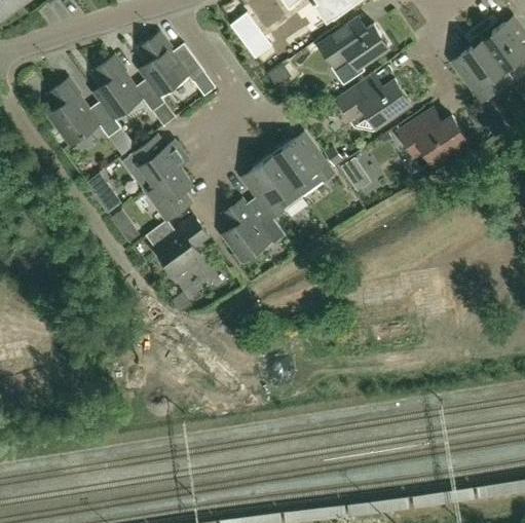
[(0,15),(6,12),(8,15),(21,6),(19,3),(22,0),(0,0),(0,15)]
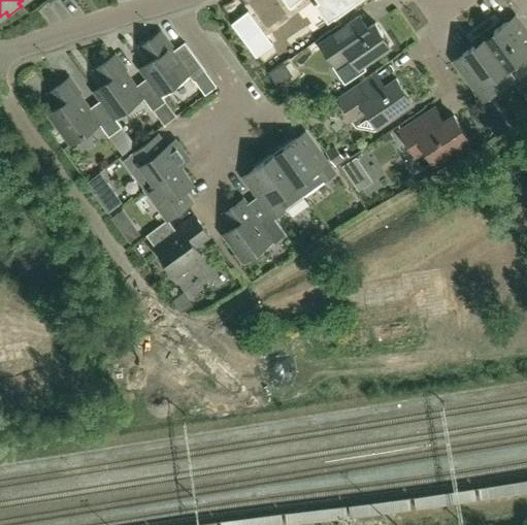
[(282,0),(290,9),(302,0),(322,0),(316,5),(329,24),(360,0),(282,0)]
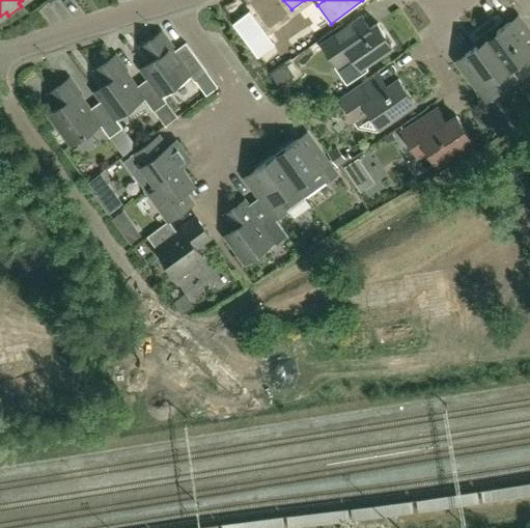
[(378,26),(369,31),(362,19),(322,46),(337,67),(334,70),(346,87),(368,73),(364,67),(393,49),(378,26)]
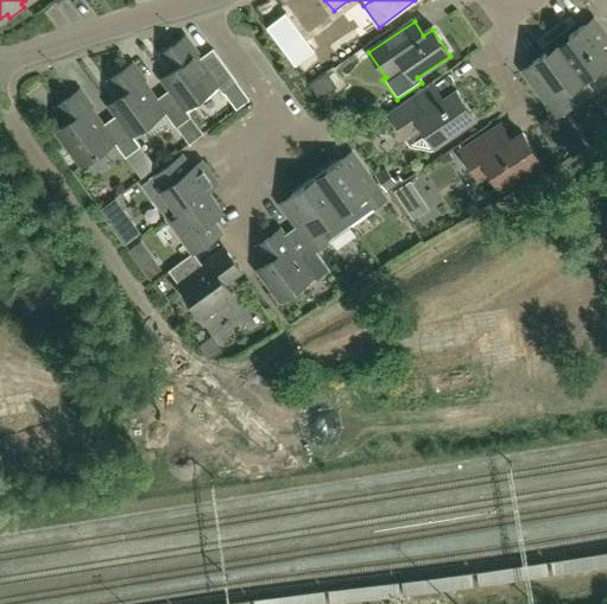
[(585,83),(606,65),(606,40),(593,21),(557,48),(585,83)]
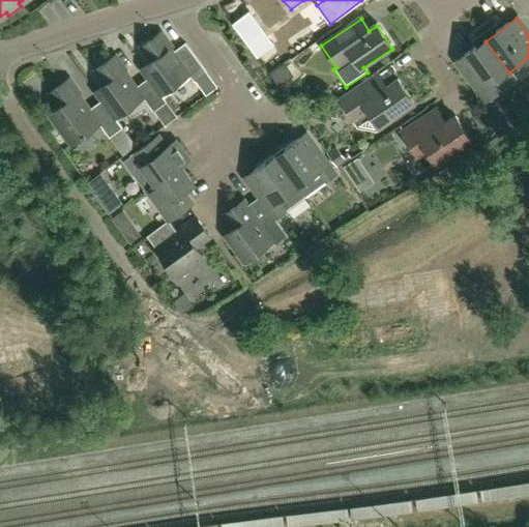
[(147,81),(160,97),(188,78),(194,84),(206,75),(184,46),(173,54),(159,35),(141,50),(151,63),(140,71),(147,81)]
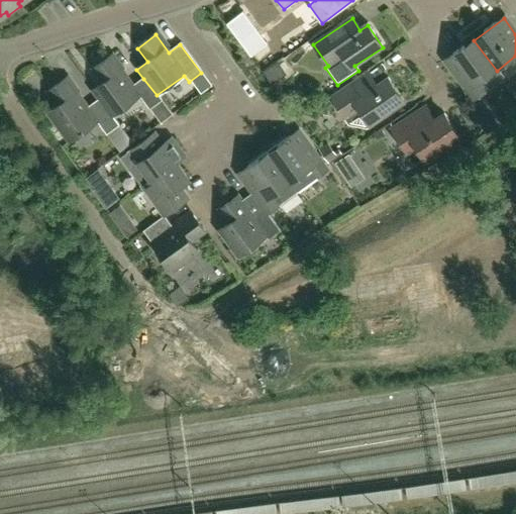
[(478,85),(497,71),(474,40),(444,63),(474,102),(484,95),(478,85)]
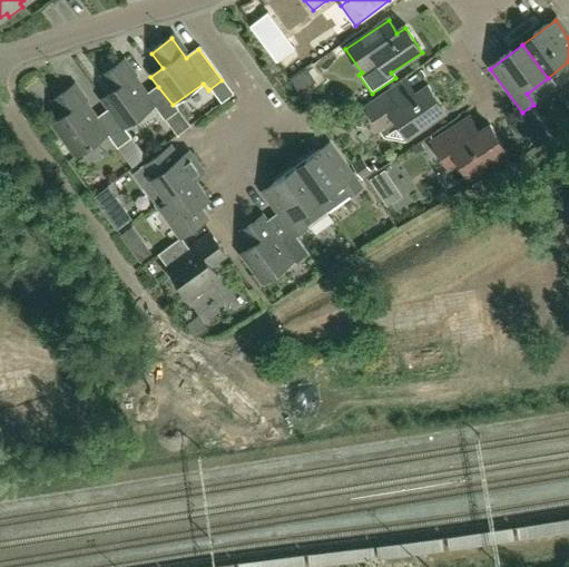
[(109,110),(123,129),(154,108),(164,123),(178,113),(173,105),(158,87),(145,97),(133,80),(135,79),(123,62),(102,78),(113,93),(101,101),(108,111),(109,110)]
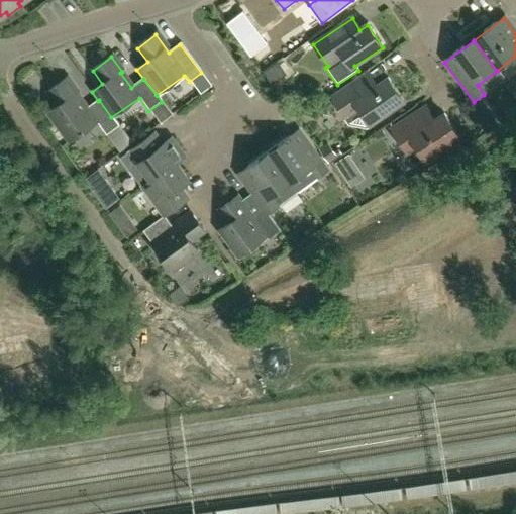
[(354,81),(330,98),(338,109),(345,119),(349,125),(365,128),(370,125),(372,127),(405,104),(396,91),(387,78),(368,90),(360,90),(354,81)]
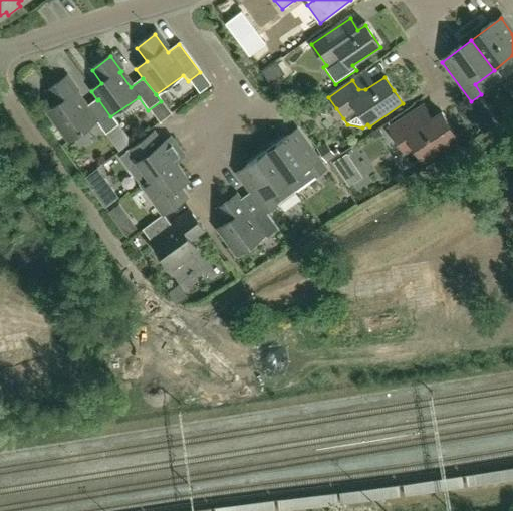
[(105,136),(117,126),(110,116),(98,99),(97,100),(85,108),(75,94),(76,93),(66,79),(47,92),(57,106),(47,113),(68,143),(95,122),(105,136)]
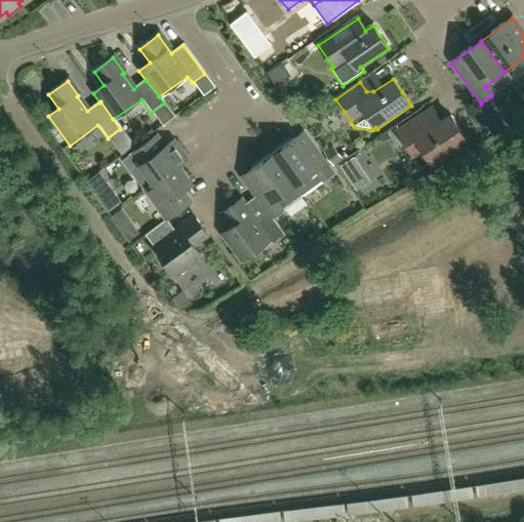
[(489,104),(477,112),(482,119),(494,111),(489,104)]
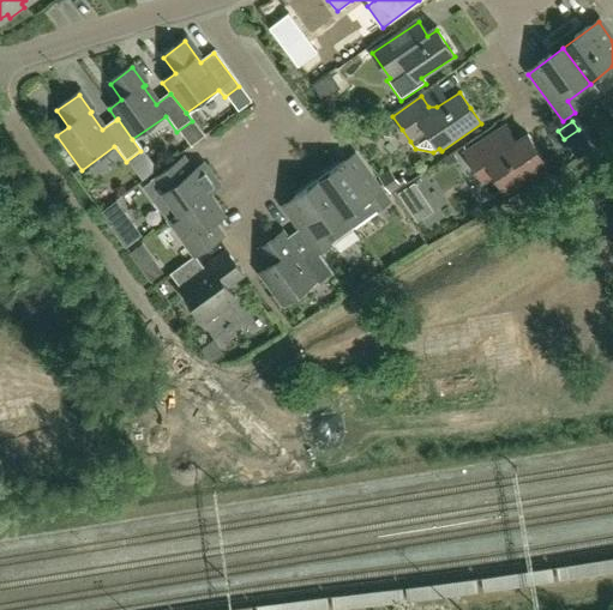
[(196,149),(208,140),(194,122),(184,131),(196,149)]
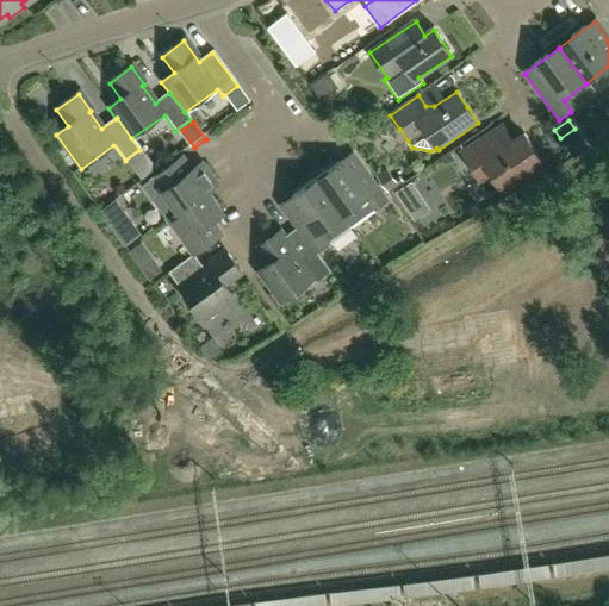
[(542,164),(522,135),(493,151),(486,139),(463,155),(472,170),(485,163),(502,191),(542,164)]
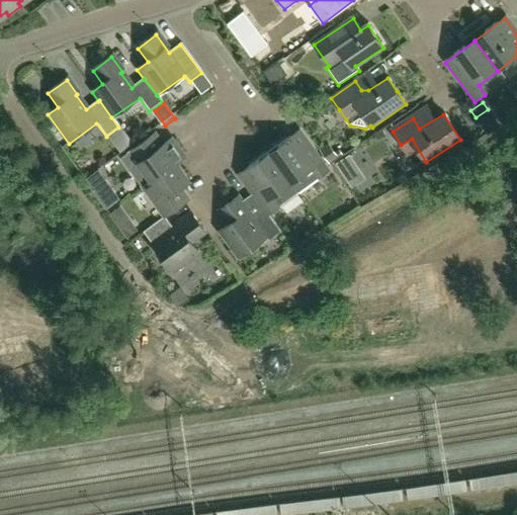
[(318,179),(327,172),(321,163),(298,133),(267,154),(296,193),(317,178),(318,179)]
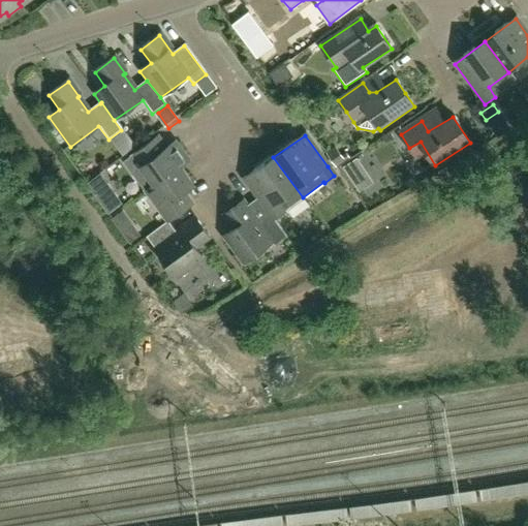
[(154,186),(179,168),(183,166),(188,162),(174,144),(165,150),(156,138),(123,163),(132,176),(142,168),(154,186)]
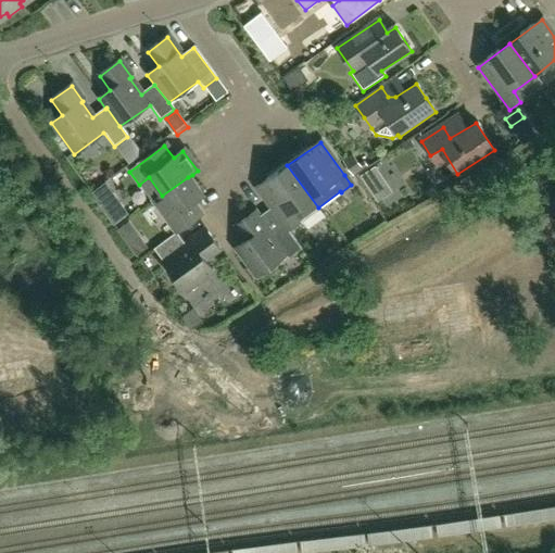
[(351,158),(342,164),(353,178),(362,172),(351,158)]
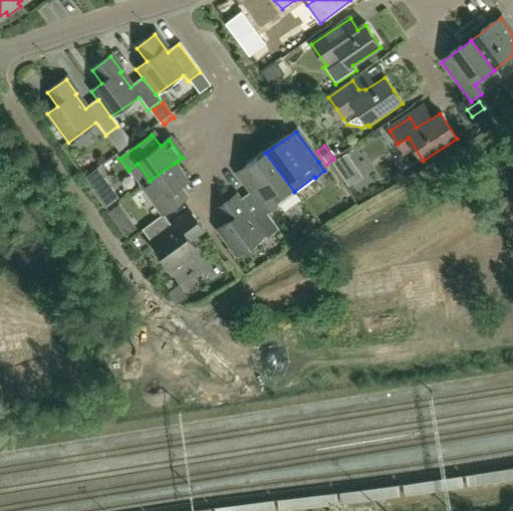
[(293,196),(294,194),(294,192),(265,153),(236,175),(244,186),(260,209),(265,215),(276,207),(278,206),(281,205),(283,204),(292,198),(293,196)]
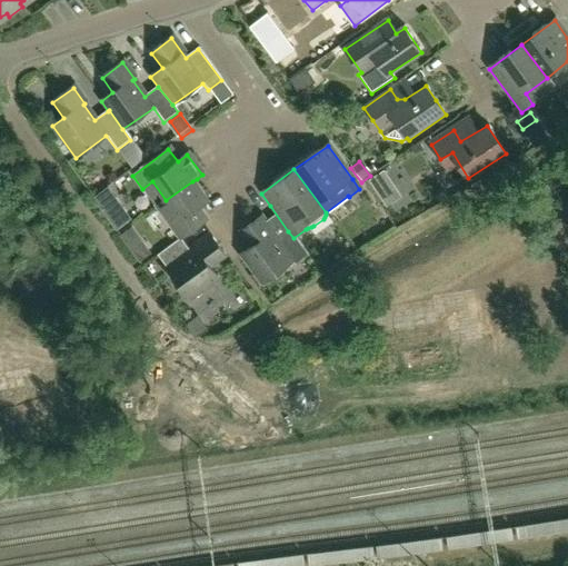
[(382,172),(368,181),(386,208),(400,198),(382,172)]
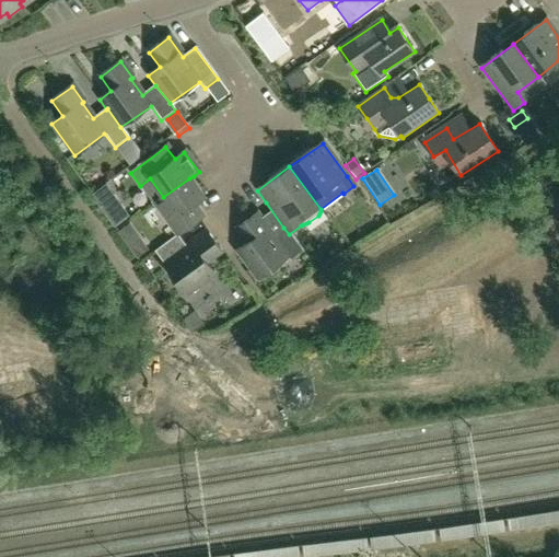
[(202,217),(194,206),(204,198),(189,178),(163,197),(153,204),(177,236),(197,221),(202,217)]
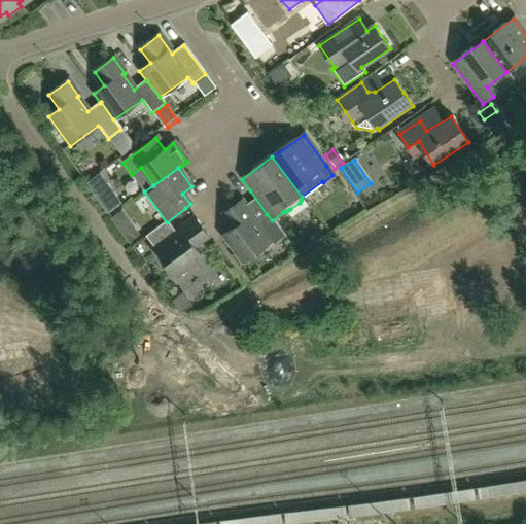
[(100,176),(86,185),(93,195),(95,198),(97,200),(110,190),(100,176)]
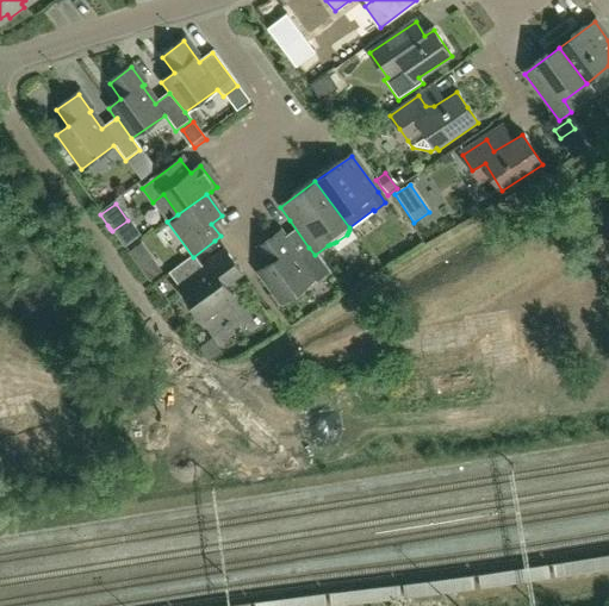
[(312,281),(316,286),(329,275),(315,255),(309,248),(297,256),(280,233),(260,248),(259,249),(271,266),(258,274),(280,305),(312,281)]
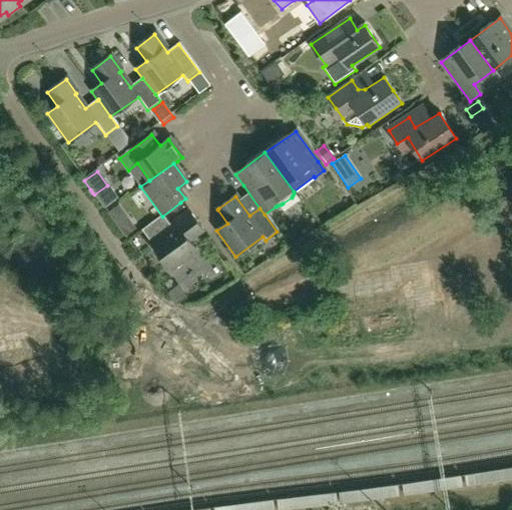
[(196,251),(188,241),(202,231),(188,212),(169,226),(161,216),(141,231),(170,271),(196,251)]
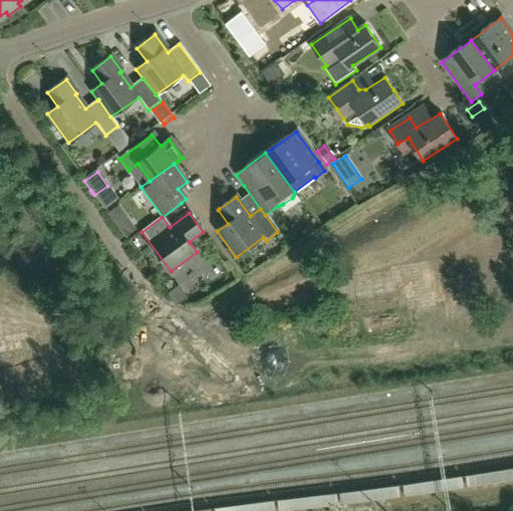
[(127,220),(117,227),(123,235),(125,239),(136,231),(127,220)]
